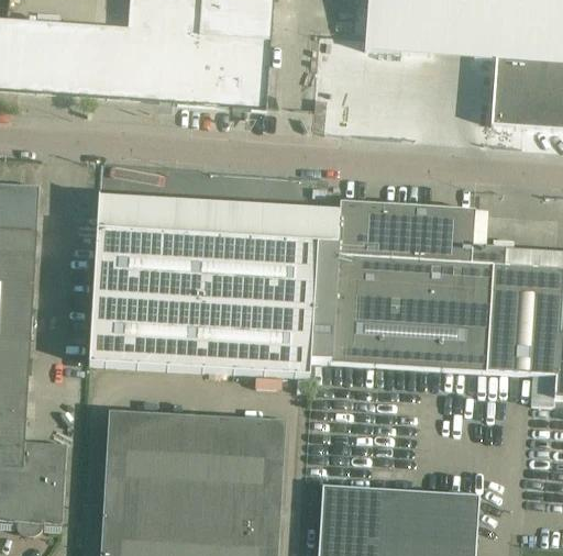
[(0,87),(264,107),(266,85),(269,36),(272,0),(130,0),(129,12),(128,26),(0,17),(0,87)]
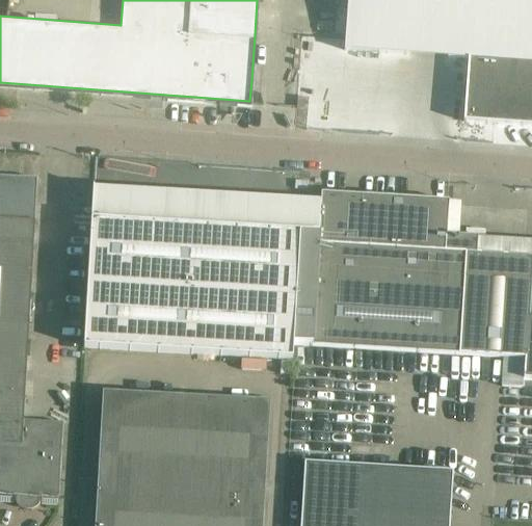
[(347,0),(344,45),(469,54),(472,0),(347,0)]
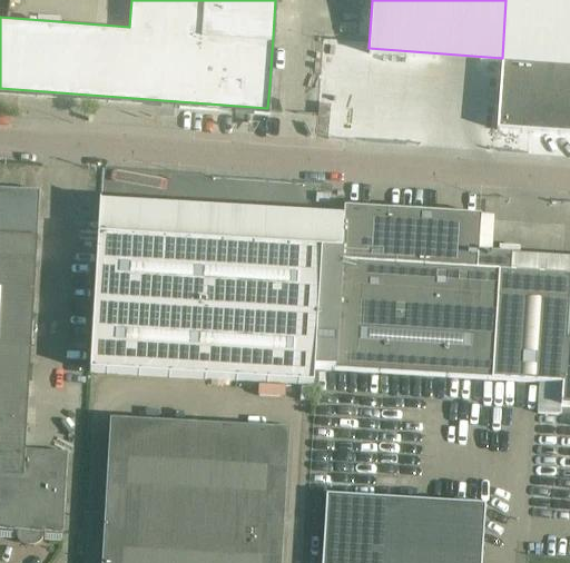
[(569,129),(569,0),(505,0),(502,58),(497,125),(569,129)]
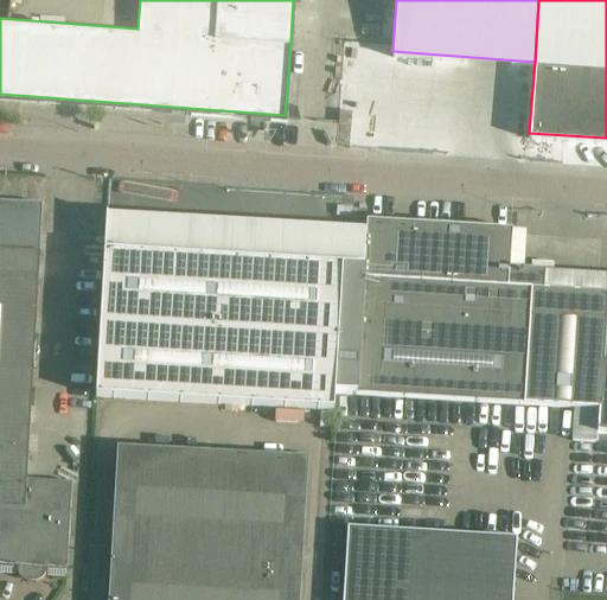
[(396,82),(398,106),(410,106),(408,81),(396,82)]
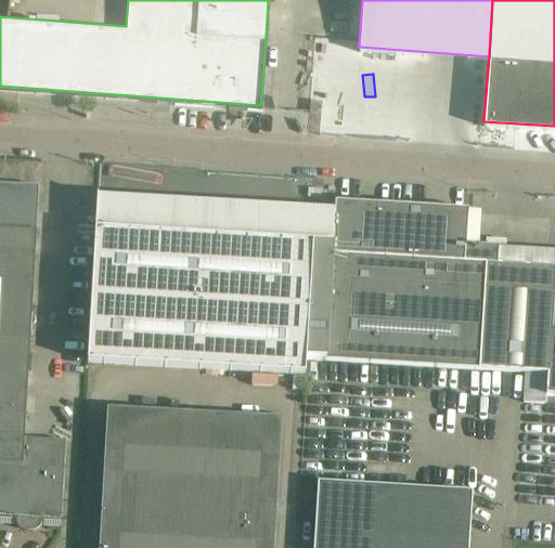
[(320,109),(321,98),(310,96),(309,108),(320,109)]
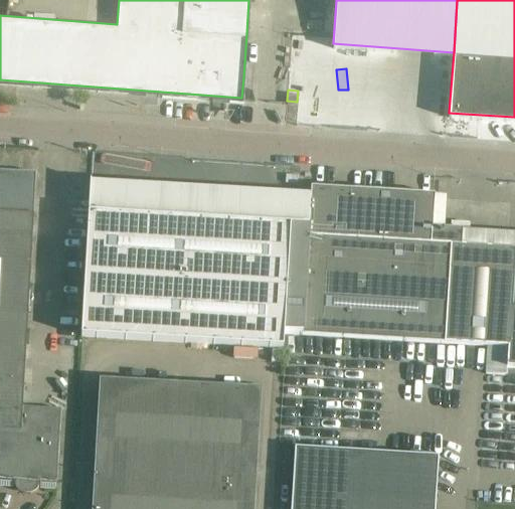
[(60,404),(22,402),(35,169),(0,166),(0,475),(16,476),(16,484),(37,485),(37,477),(56,478),(60,404)]
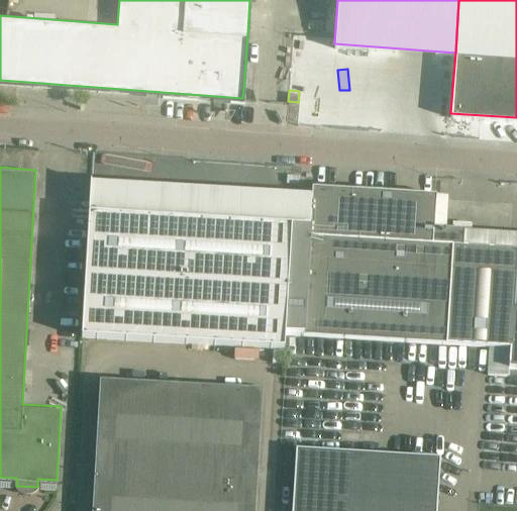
[(509,364),(516,364),(516,244),(462,242),(463,226),(433,224),(435,191),(351,187),(351,182),(337,181),(337,186),(312,184),(310,222),(303,330),(489,341),(488,370),(509,371),(509,364)]
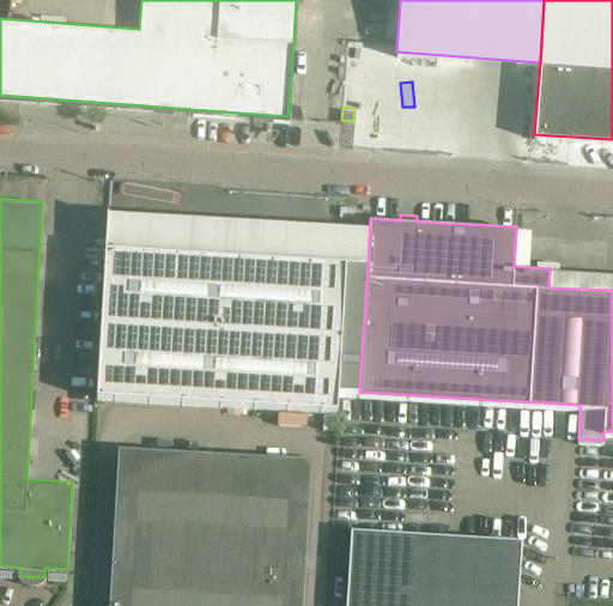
[(368,264),(105,249),(97,395),(337,408),(338,392),(359,392),(368,264)]
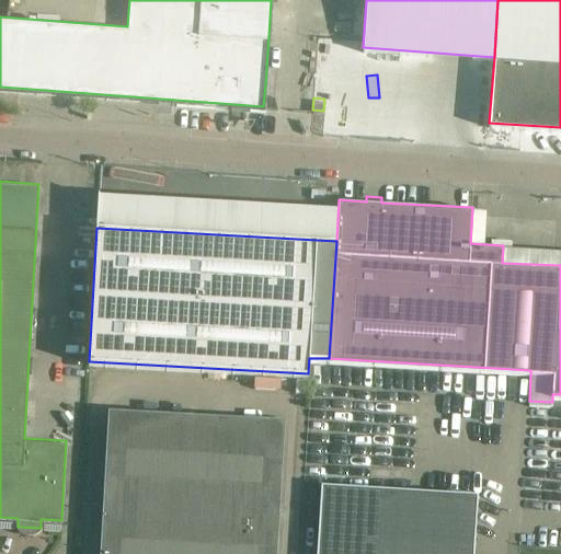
[(276,553),(285,417),(107,407),(99,553),(276,553)]
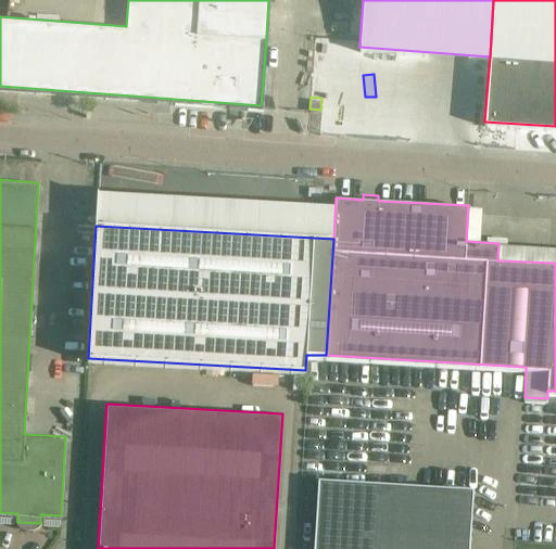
[(318,479),(313,548),(469,548),(474,487),(342,480),(318,479)]
